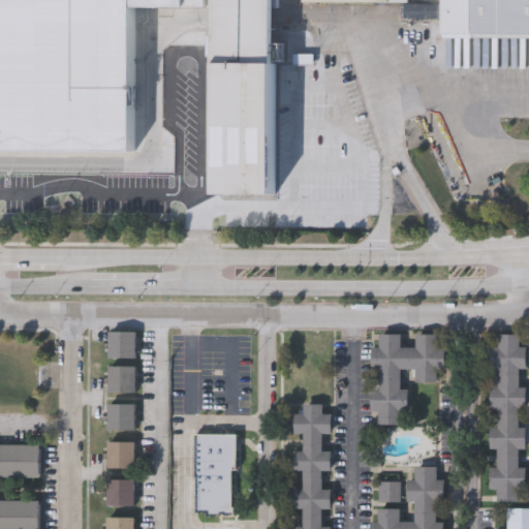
[(528,0),(528,33),(443,33),(444,18),(404,18),(404,1),(305,1),(305,0),(276,0),(276,194),(218,193),(218,6),(136,5),(135,151),(0,149),(0,0),(528,0)]
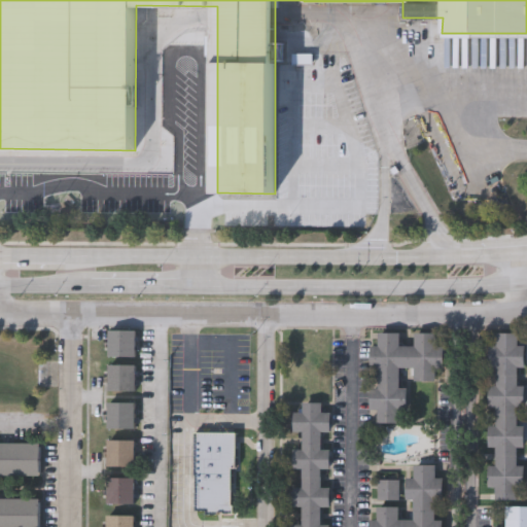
[(138,358),(110,358),(110,331),(138,331),(138,358)]
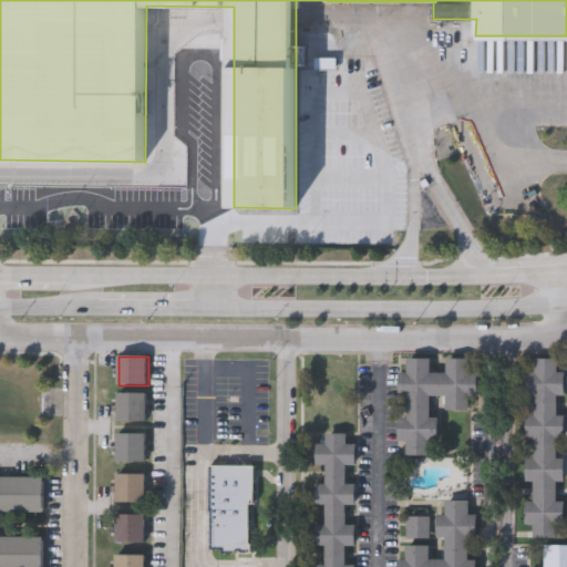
[(534,451),(534,436),(525,436),(525,414),(534,414),(534,394),(525,394),(525,370),(534,370),(534,357),(557,357),(557,370),(565,370),(565,395),(557,395),(557,414),(565,414),(565,436),(557,436),(557,451),(557,456),(565,456),(565,482),(557,482),(557,502),(565,502),(565,523),(557,523),(557,538),(534,537),(534,523),(525,523),(525,502),(534,502),(534,482),(525,482),(525,456),(534,456),(534,451)]
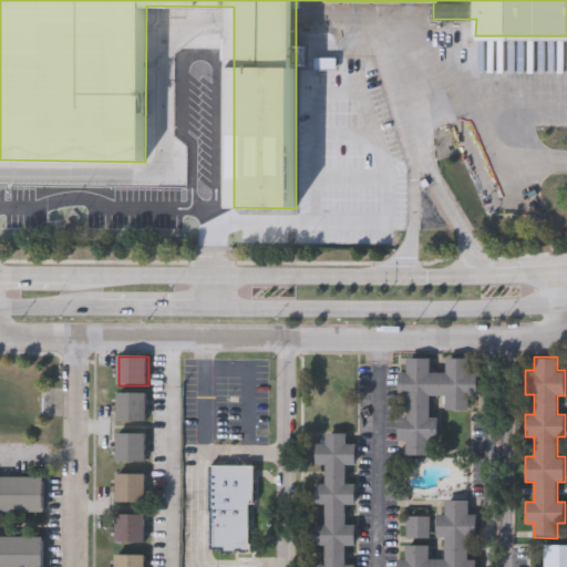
[(468,410),(446,410),(446,395),(430,395),(430,416),(440,416),(440,442),(432,442),(432,454),(406,454),(406,441),(399,441),(399,416),(406,416),(406,395),(399,395),(399,372),(406,372),(406,358),(431,358),(431,372),(446,372),(446,358),(470,358),(470,372),(478,372),(478,393),(468,393),(468,410)]
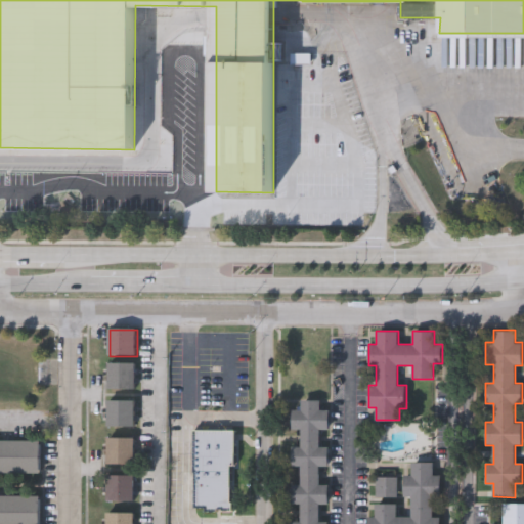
[(136,364),(136,390),(110,390),(110,364),(136,364)]
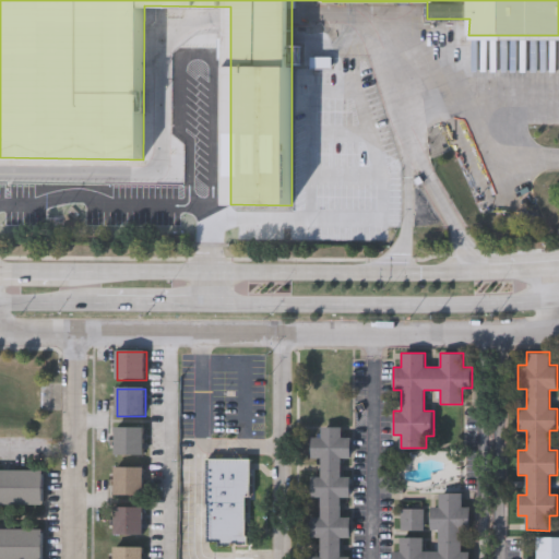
[(322,458),(312,458),(312,438),(322,438),(322,427),(342,427),(342,438),(352,438),(352,459),(341,458),(341,477),(351,477),(351,496),(340,496),(340,516),(352,516),(351,537),(341,537),(341,556),(352,556),(351,558),(309,558),(309,555),(320,555),(320,537),(311,537),(312,516),(321,516),(321,496),(312,496),(312,477),(321,477),(322,458)]
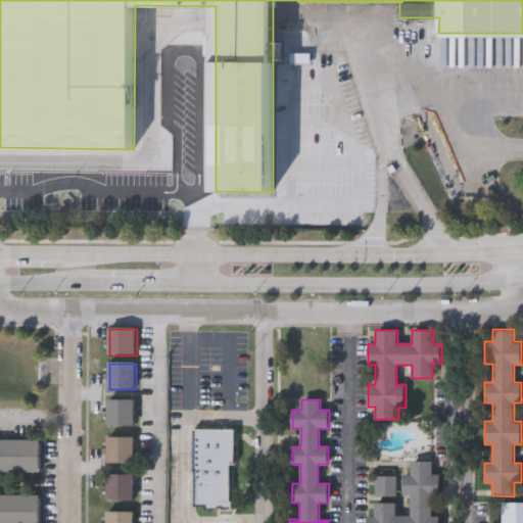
[(136,401),(136,427),(108,427),(108,401),(136,401)]
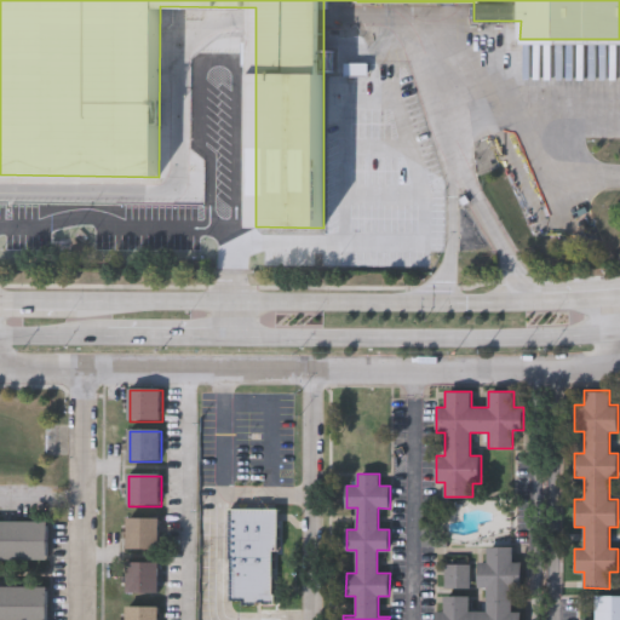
[(276,510),(276,619),(264,619),(264,603),(229,604),(228,511),(276,510)]
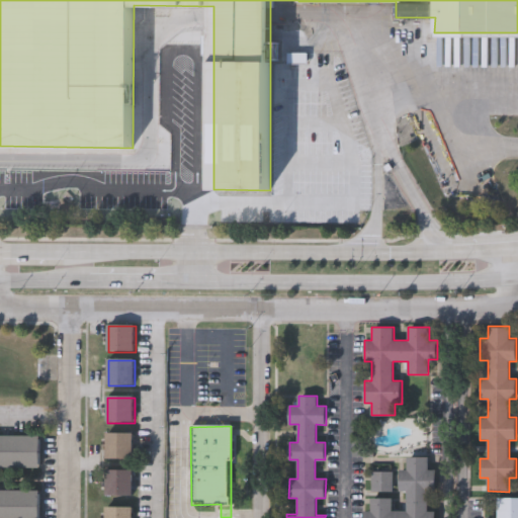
[(134,459),(106,459),(106,434),(134,434),(134,459)]
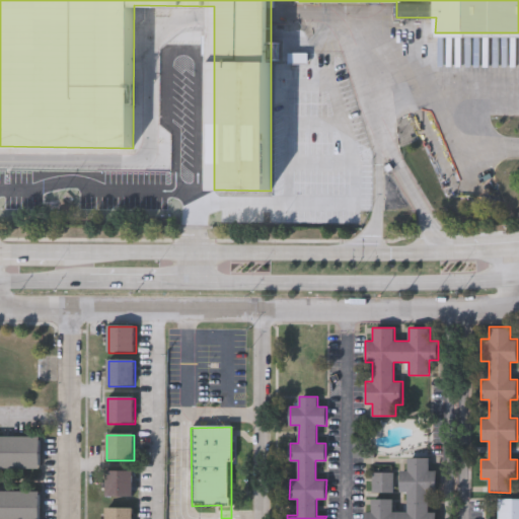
[(0,518),(0,437),(42,438),(42,469),(0,469),(0,492),(42,493),(41,518),(0,518)]
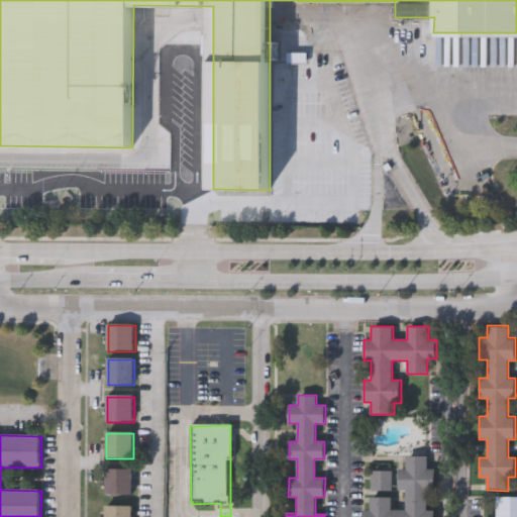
[(426,509),(436,510),(435,516),(363,516),(364,509),(370,509),(371,495),(392,496),(392,509),(406,509),(407,490),(399,489),(399,469),(406,469),(406,455),(427,455),(426,469),(435,469),(435,488),(427,488),(426,509)]
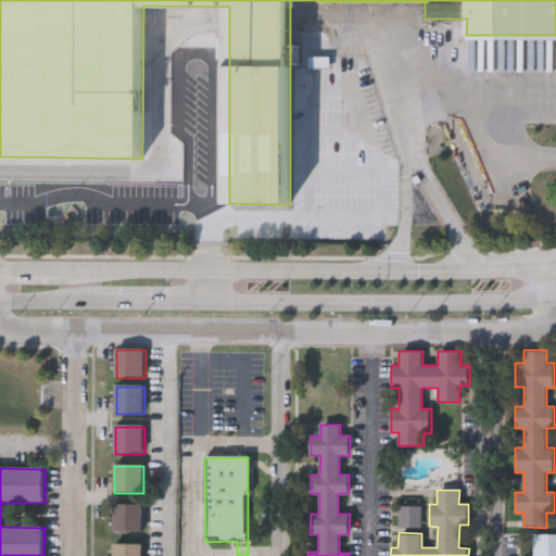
[(143,505),(143,533),(115,533),(115,505),(143,505)]
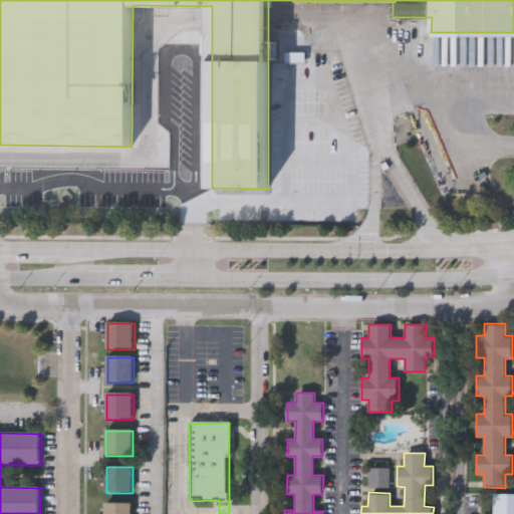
[(368,486),(368,467),(390,467),(390,486),(368,486)]
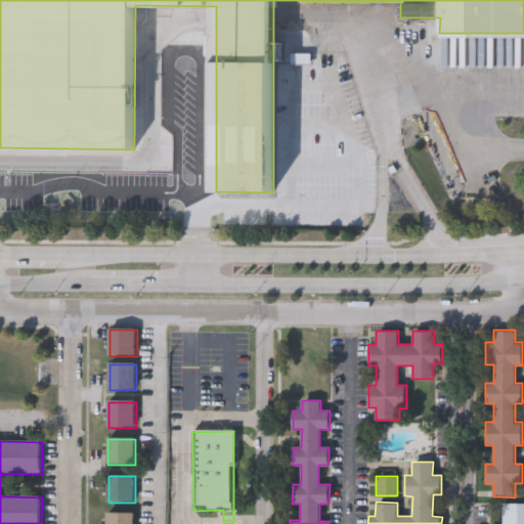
[(523,523),(501,523),(503,505),(523,505),(523,523)]
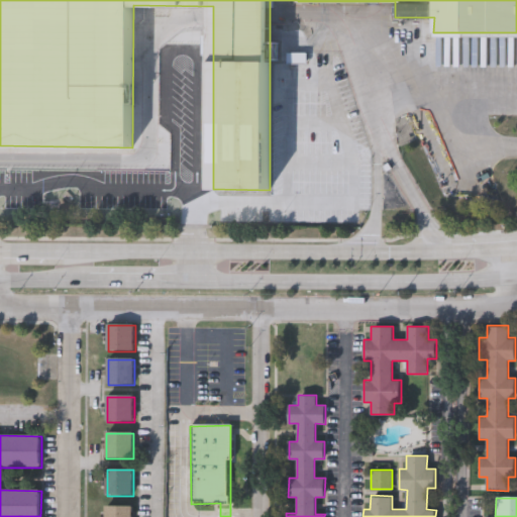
[(133,507),(133,516),(106,516),(106,507),(133,507)]
